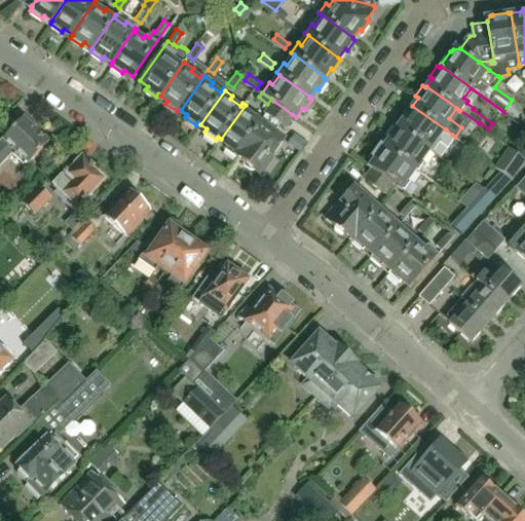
[(273,101),(266,111),(284,124),(292,114),(273,101)]
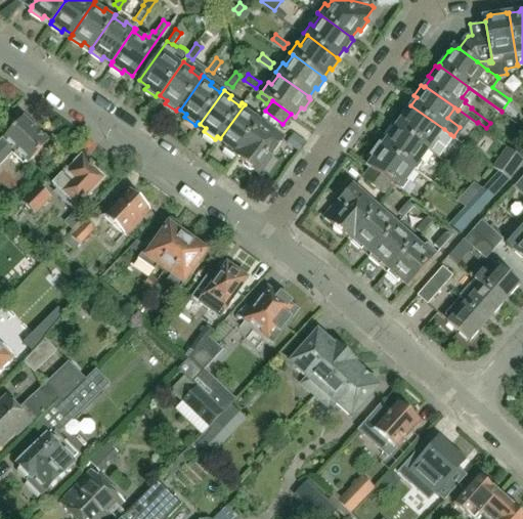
[(238,157),(265,120),(261,117),(259,120),(249,113),(251,110),(245,104),(220,138),(225,142),(223,145),(238,157)]
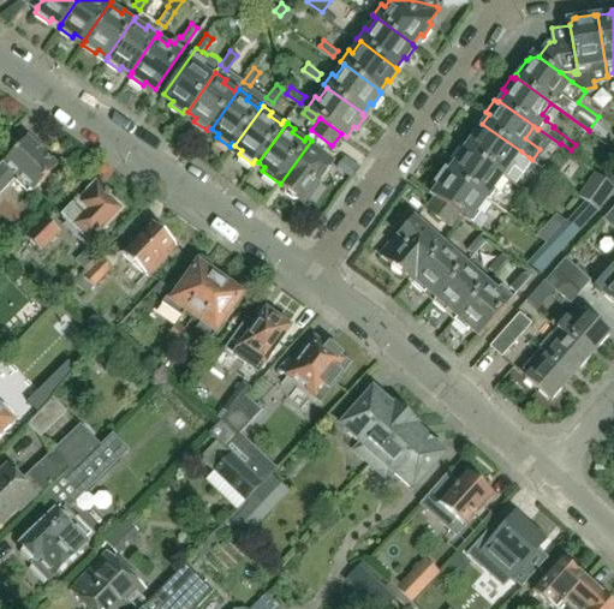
[(522,151),(482,124),(481,125),(478,123),(469,135),(472,137),(465,147),(505,175),(506,173),(517,181),(532,160),(529,157),(522,151)]
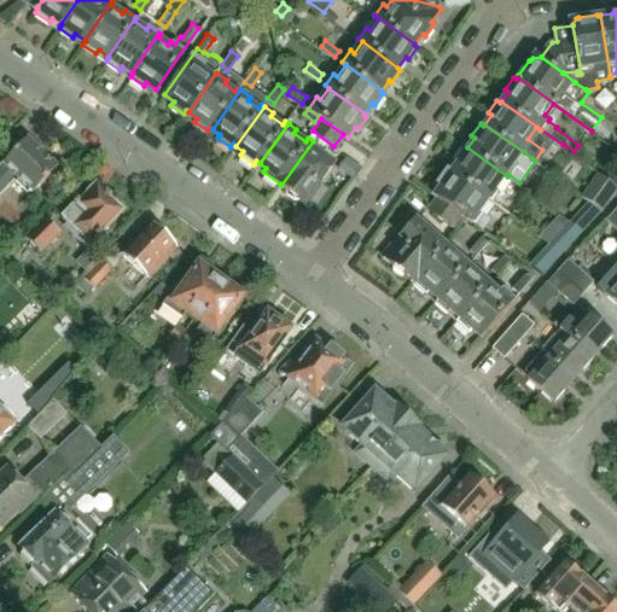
[(57,164),(27,135),(4,161),(0,163),(0,192),(18,174),(34,188),(57,164)]
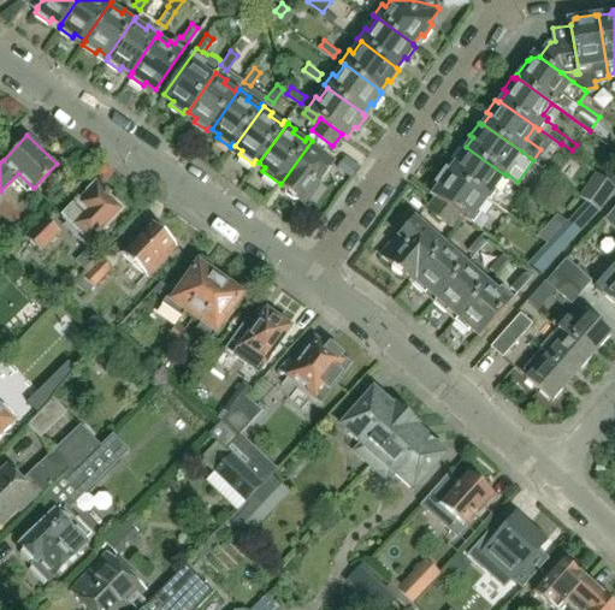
[(305,201),(333,161),(315,148),(318,146),(312,141),(281,184),(288,189),(288,191),(295,196),(297,195),(305,201)]
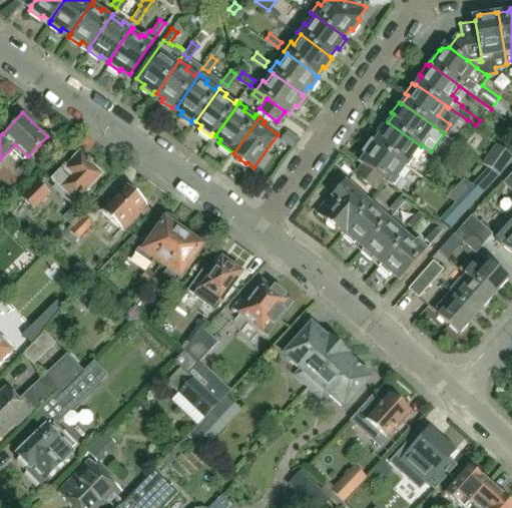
[(421,146),(388,122),(387,124),(384,122),(378,131),(380,134),(375,142),(407,165),(413,156),(410,154),(417,144),(420,146),(421,146)]
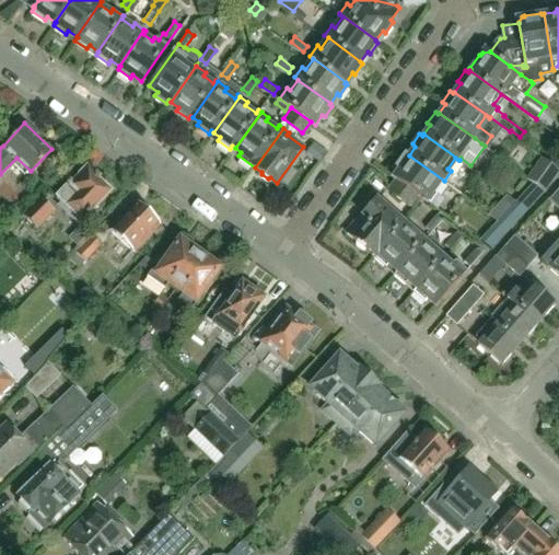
[(546,189),(558,171),(558,165),(543,153),(527,174),(532,180),(545,189),(546,188),(546,189)]
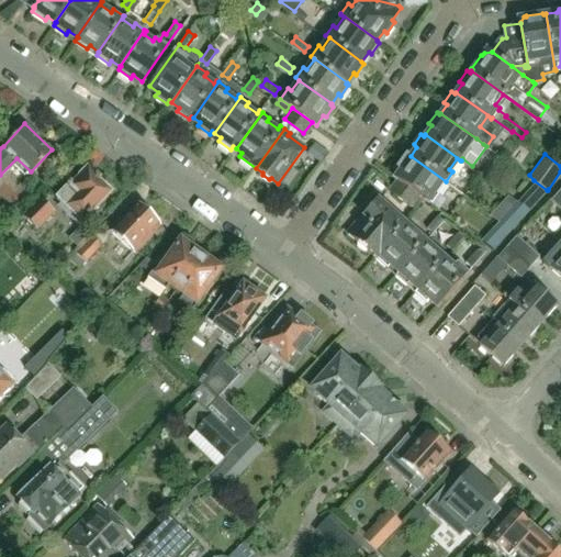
[(397,179),(423,198),(430,203),(439,191),(436,188),(441,179),(446,182),(446,181),(411,156),(410,157),(406,155),(399,166),(402,168),(394,177),(397,179)]
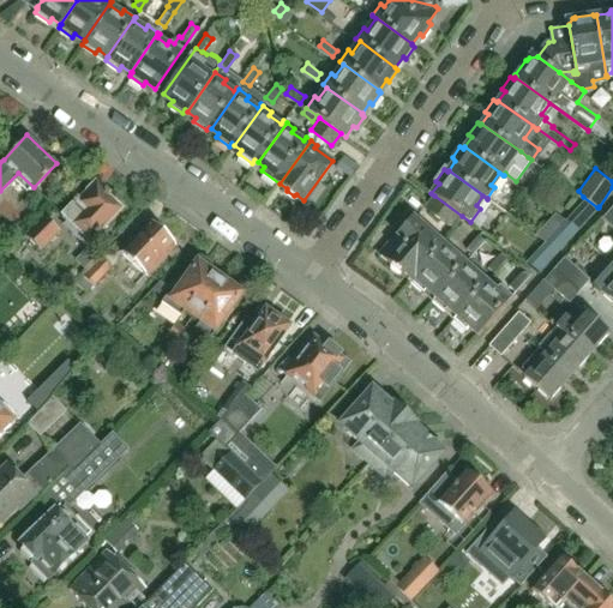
[(115,212),(120,208),(107,194),(108,192),(96,180),(77,200),(76,199),(61,214),(73,224),(74,223),(90,238),(95,234),(97,235),(118,215),(115,212)]
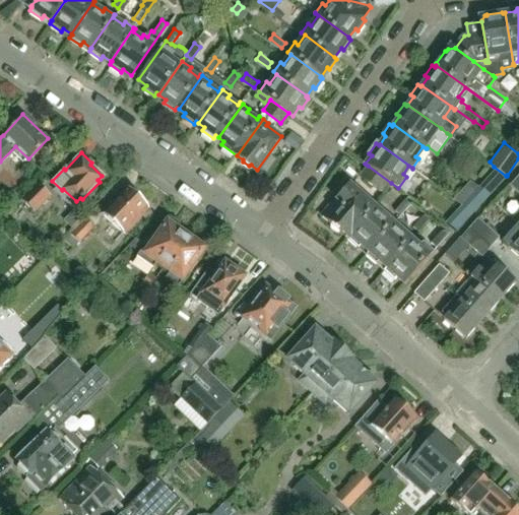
[(391,183),(368,166),(361,176),(384,192),(391,183)]
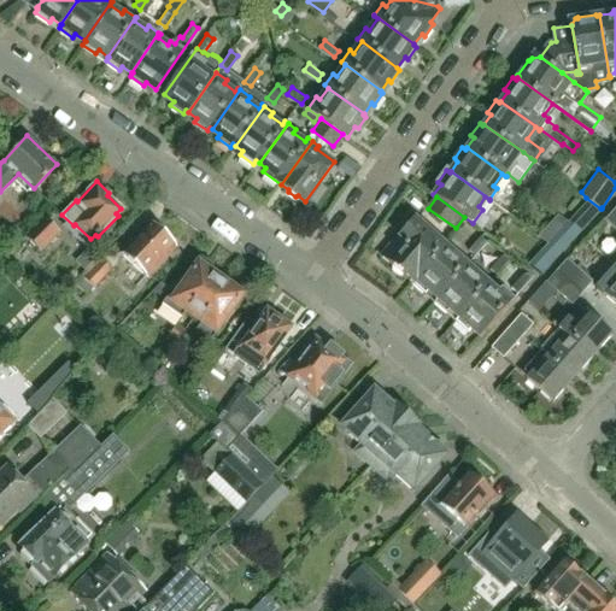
[(600,209),(586,198),(569,217),(582,228),(600,209)]
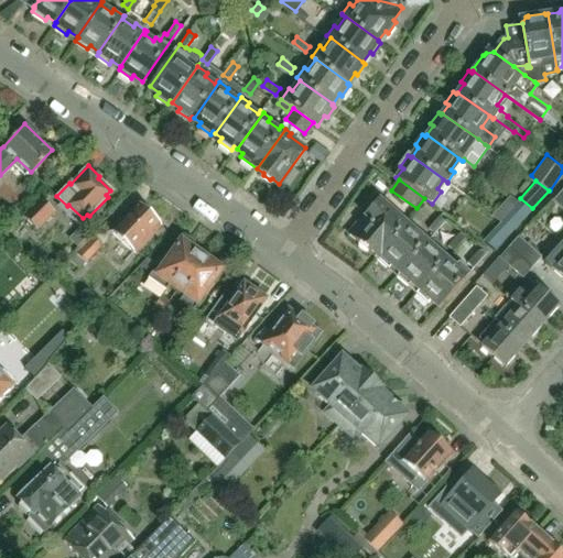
[(562,187),(553,198),(562,207),(562,187)]
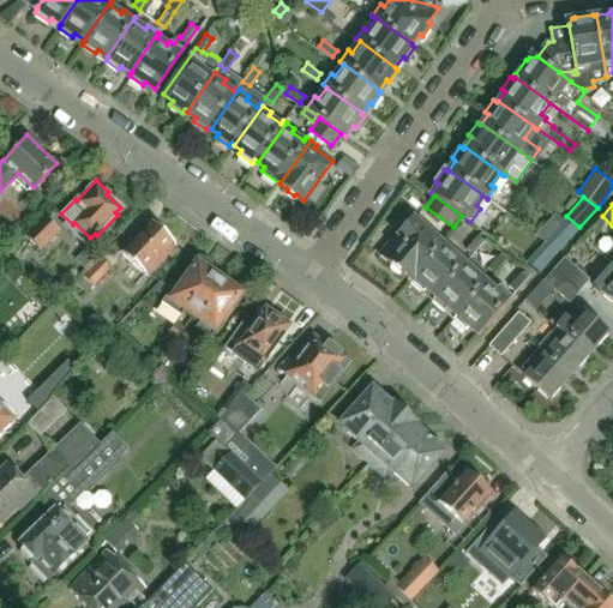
[(40,245),(56,227),(44,215),(28,233),(40,245)]
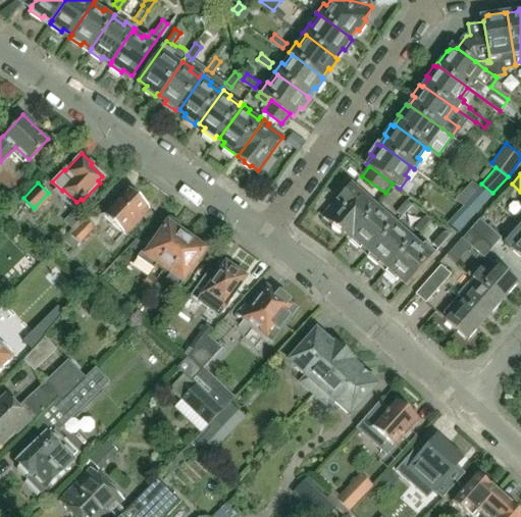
[(480,185),(464,203),(474,212),(492,193),(481,184),(480,185)]
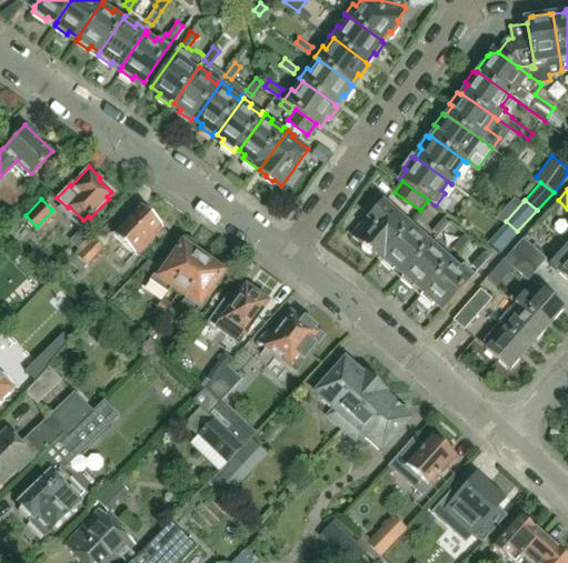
[(375,254),(407,217),(402,213),(399,217),(381,201),(352,234),(362,243),(362,247),(368,252),(371,251),(375,254)]
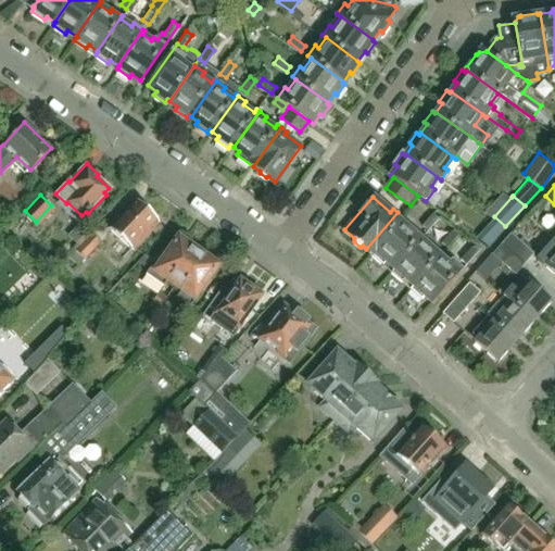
[(130,247),(156,220),(136,200),(122,215),(121,214),(109,225),(130,247)]
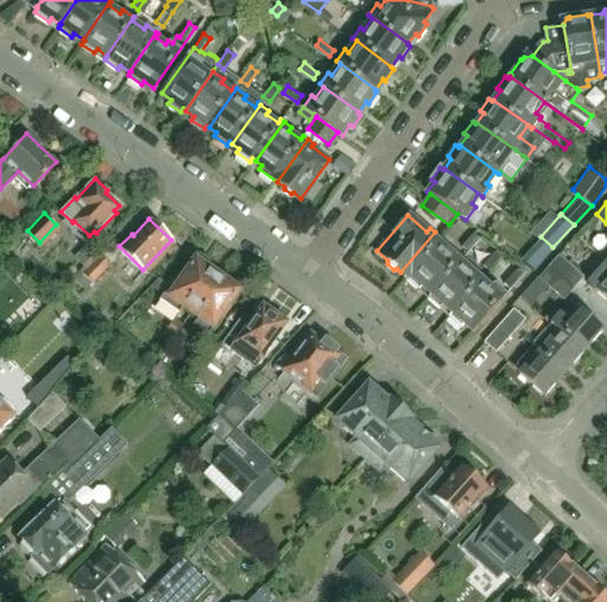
[(427,289),(457,253),(451,247),(449,251),(438,241),(442,238),(435,232),(400,272),(418,289),(422,285),(427,289)]
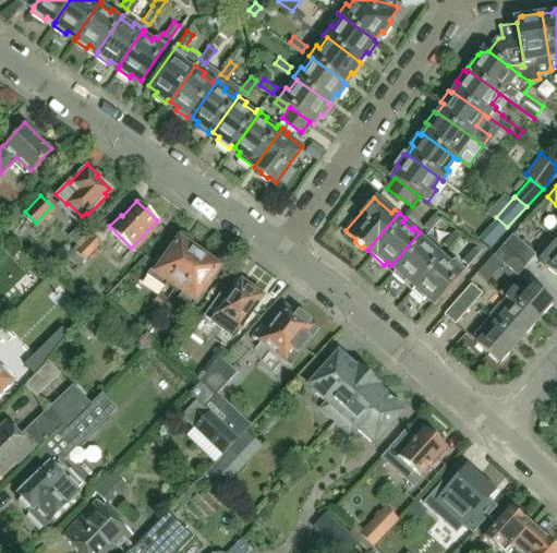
[(430,229),(439,217),(434,213),(424,225),(430,229)]
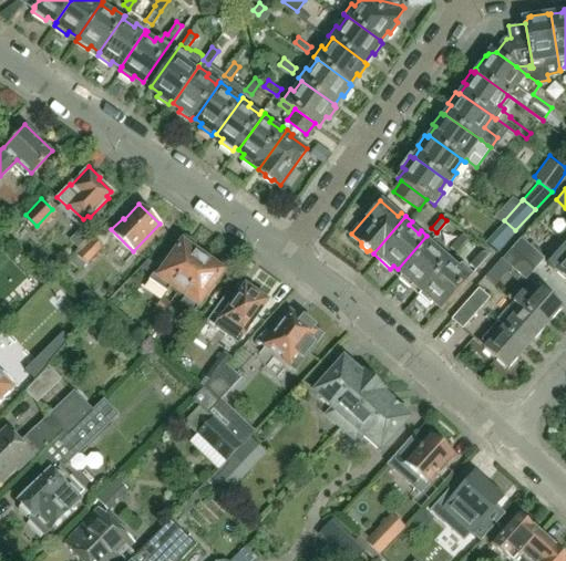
[(504,220),(487,238),(500,248),(515,230),(504,220)]
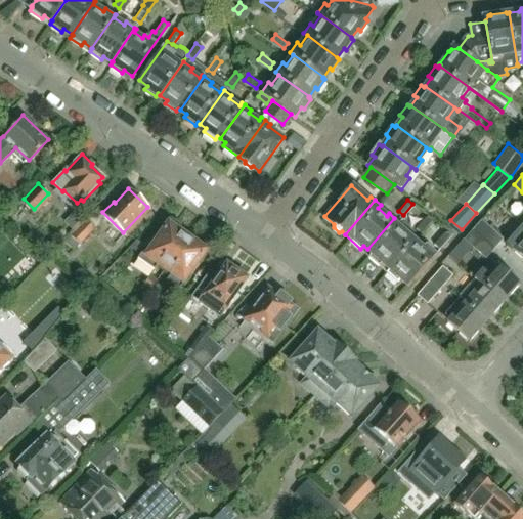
[(502,231),(513,220),(496,205),(485,217),(502,231)]
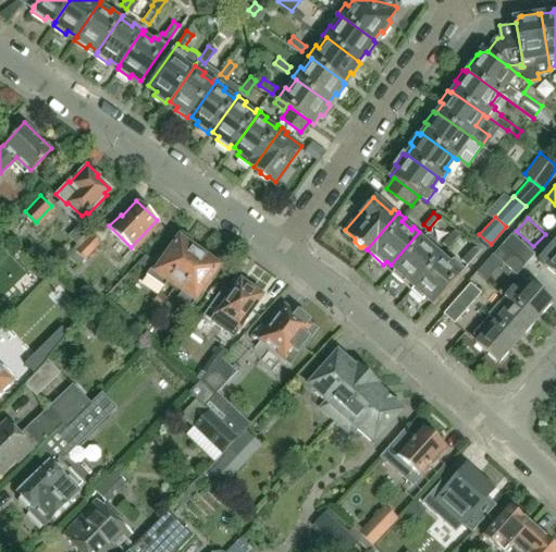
[(79,262),(101,241),(89,229),(68,252),(79,262)]
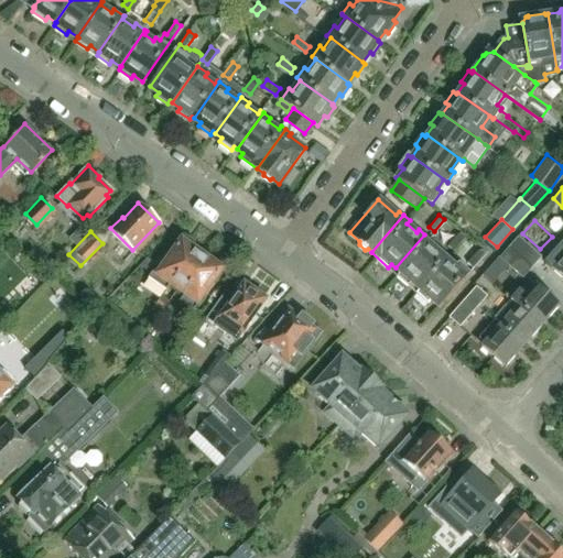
[(453,248),(464,237),(458,232),(448,244),(453,248)]
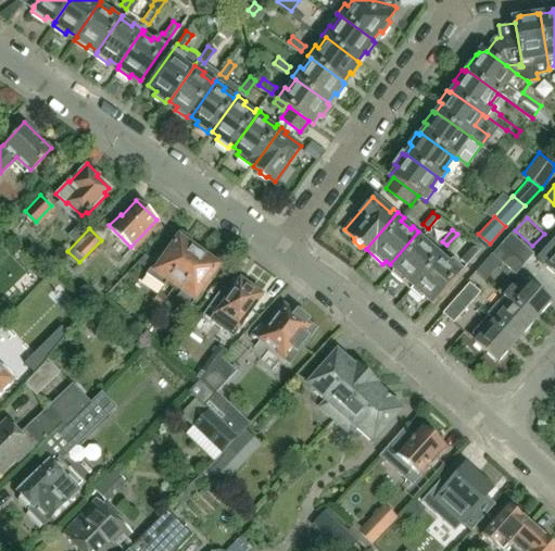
[(411,283),(440,250),(432,243),(429,247),(420,238),(423,235),(418,232),(390,264),(393,267),(391,271),(402,280),(404,277),(411,283)]
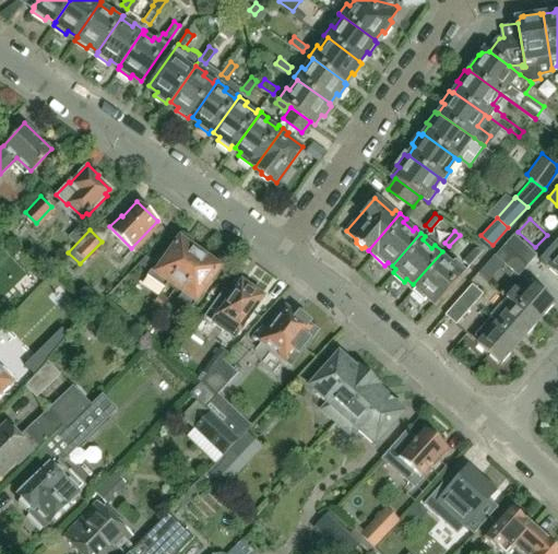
[(536,252),(514,233),(505,243),(527,262),(536,252)]
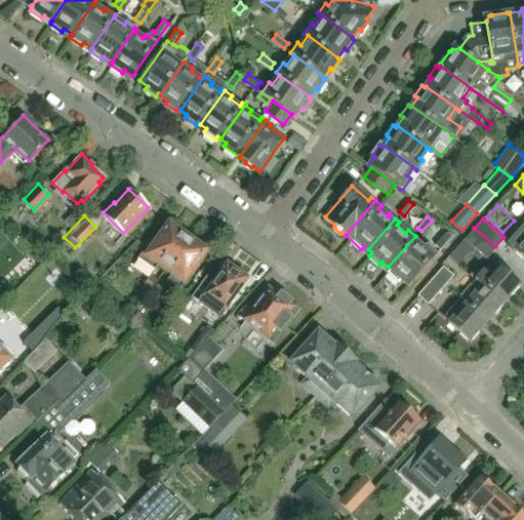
[(164,268),(190,232),(174,222),(172,224),(168,222),(151,247),(145,254),(142,260),(154,268),(158,263),(164,268)]
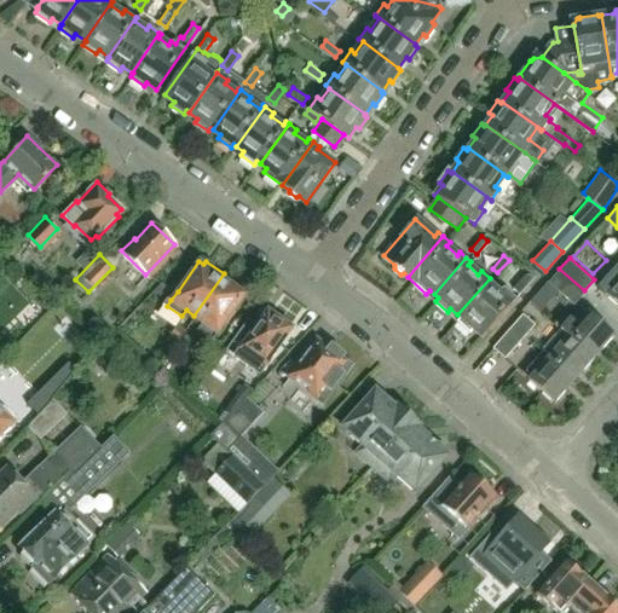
[(617,262),(608,272),(610,273),(616,278),(606,289),(605,289),(604,290),(617,302),(617,262)]
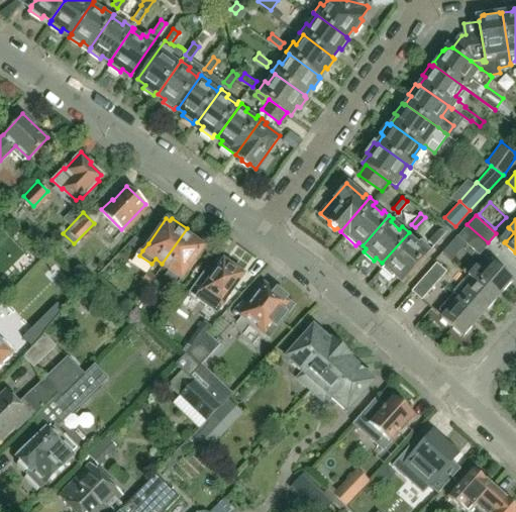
[(488,242),(467,224),(458,233),(479,252),(488,242)]
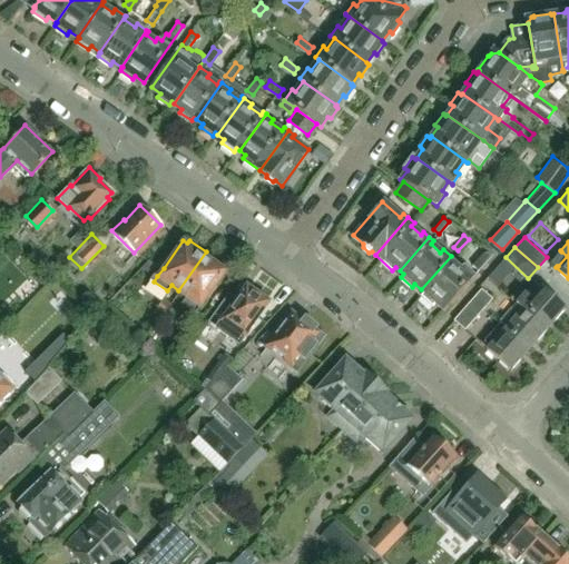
[(195,310),(224,270),(221,267),(223,264),(206,251),(178,290),(186,296),(182,302),(195,310)]
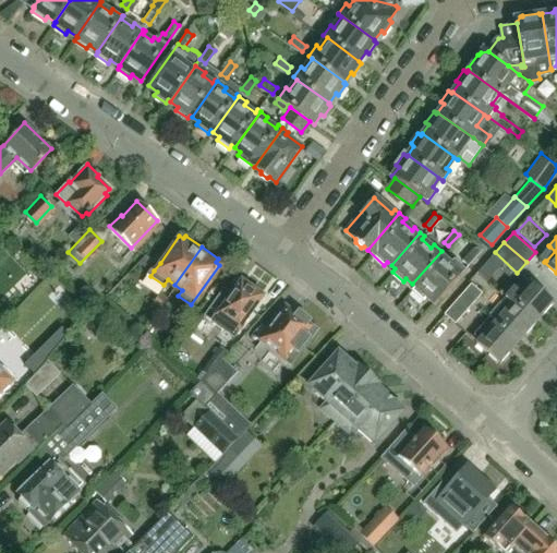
[(469,264),(479,252),(473,248),(463,259),(469,264)]
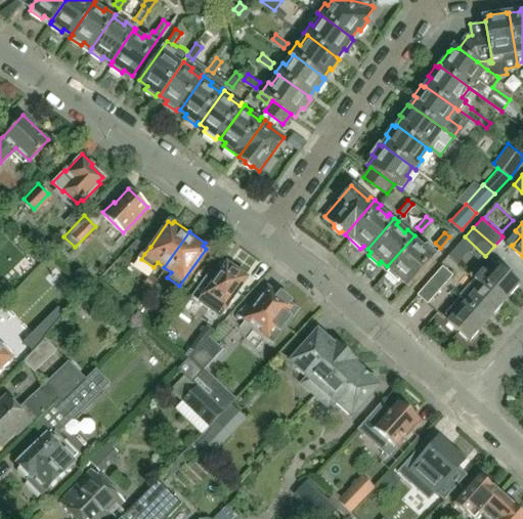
[(407,285),(435,253),(426,245),(423,248),(413,240),(417,236),(415,235),(387,266),(389,268),(386,271),(396,280),(399,277),(407,285)]
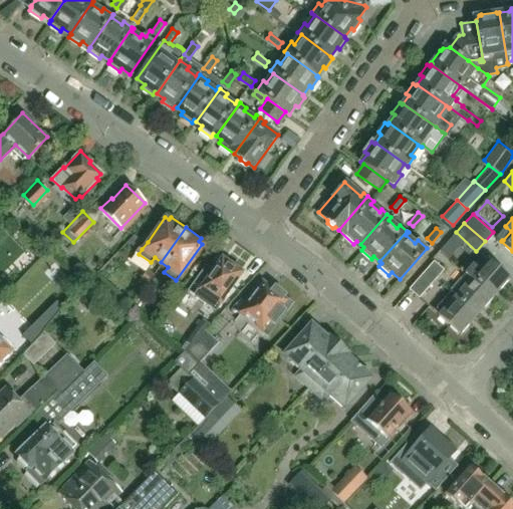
[(135,232),(130,240),(142,249),(148,242),(135,232)]
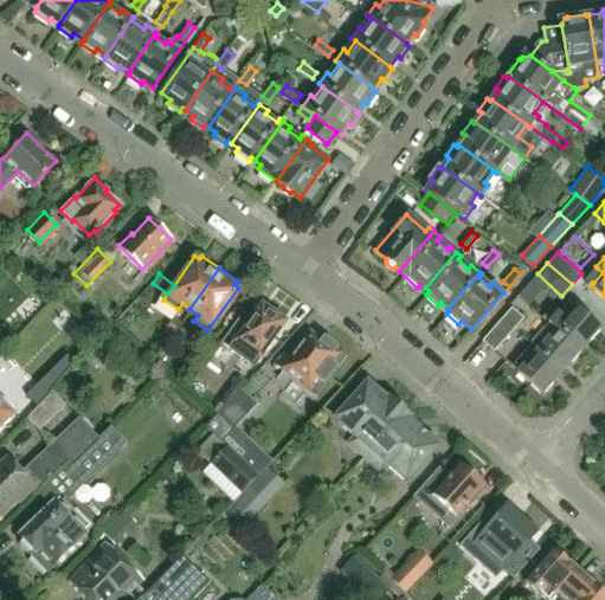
[(600,327),(574,303),(568,298),(548,320),(581,349),(583,348),(583,347),(598,329),(600,327)]
